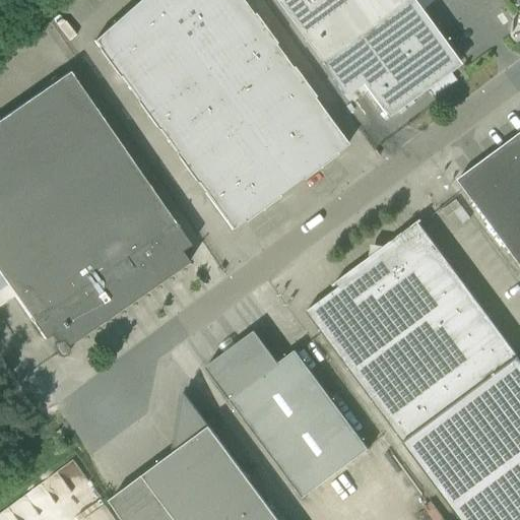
[(140,0),(93,42),(231,231),(346,146),(240,0),(140,0)]
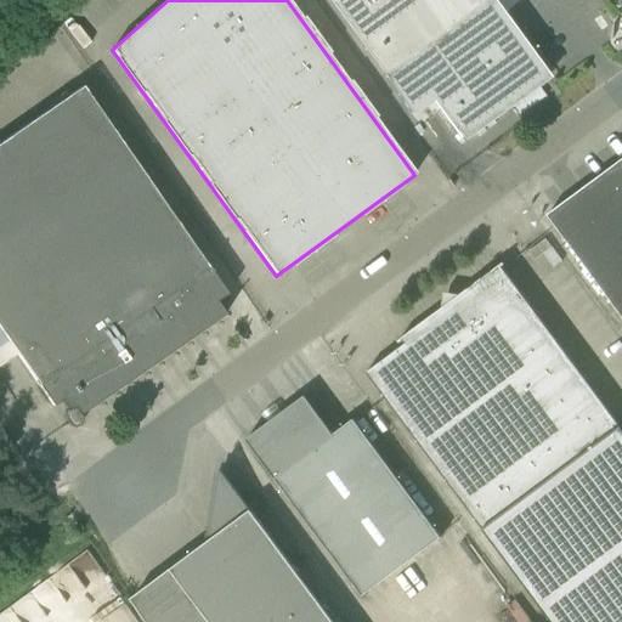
[(327,0),(410,114),(411,113),(410,112),(430,97),(461,140),(548,75),(493,3),(495,0),(327,0)]
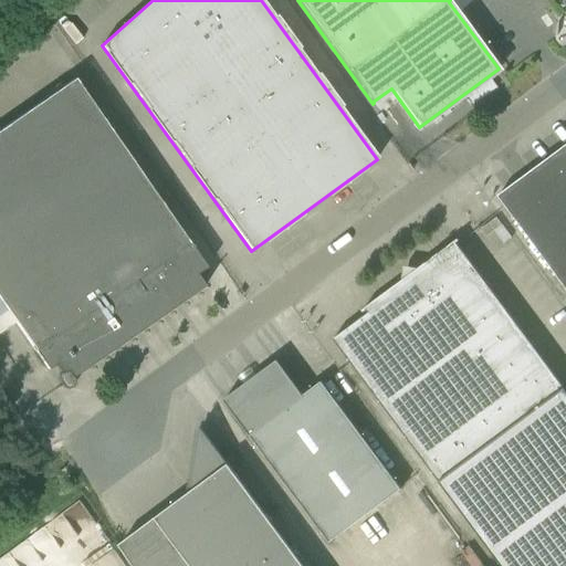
[(74,80),(2,129),(142,331),(205,287),(196,275),(206,269),(189,244),(188,244),(74,80)]
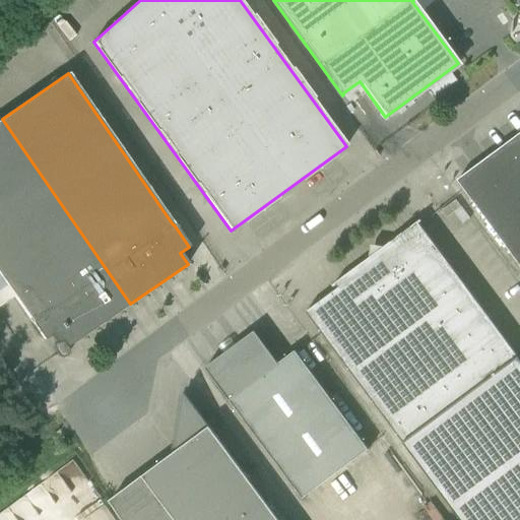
[(130,304),(2,119),(0,120),(0,277),(31,323),(44,340),(50,336),(55,343),(53,345),(52,348),(53,352),(56,355),(58,358),(61,359),(65,358),(67,354),(68,351),(66,347),(64,343),(70,339),(73,343),(130,304)]
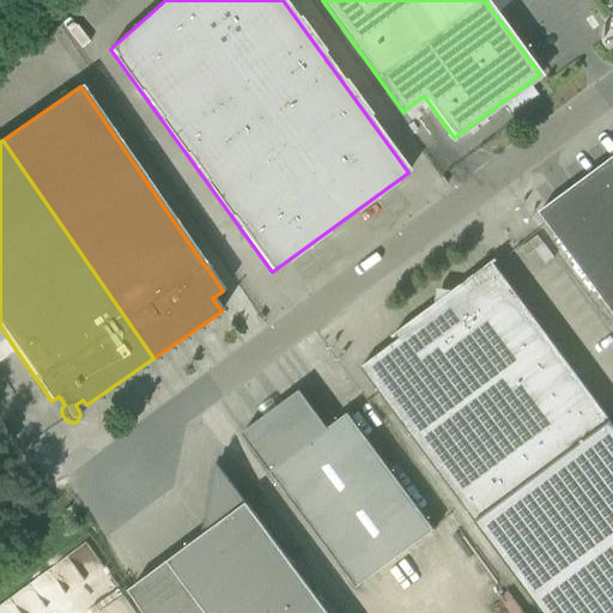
[(612,159),(547,214),(539,213),(612,314),(612,159)]
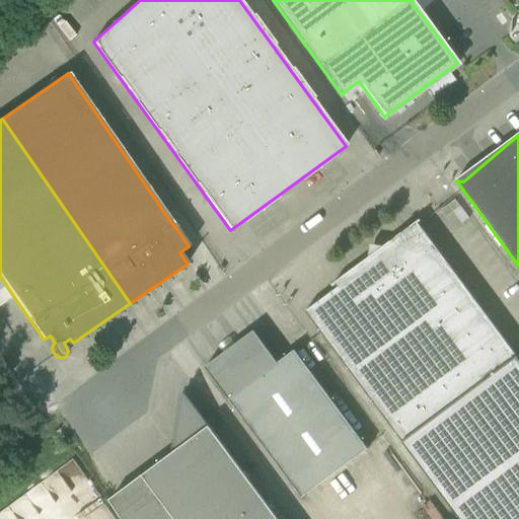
[(338,288),(305,311),(458,518),(518,518),(518,360),(417,222),(335,283),(338,288)]
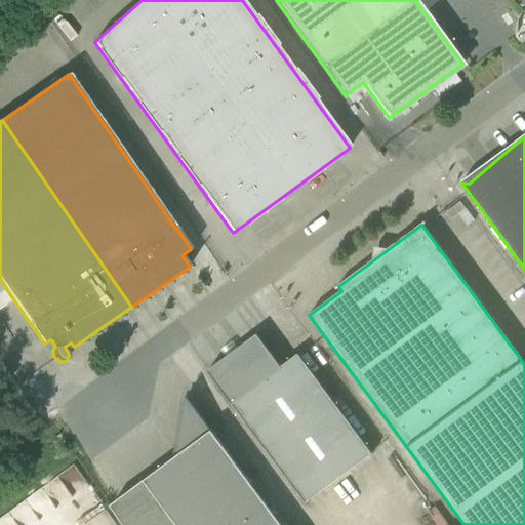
[(207,372),(219,389),(305,503),(371,454),(297,355),(280,367),(256,335),(207,372)]
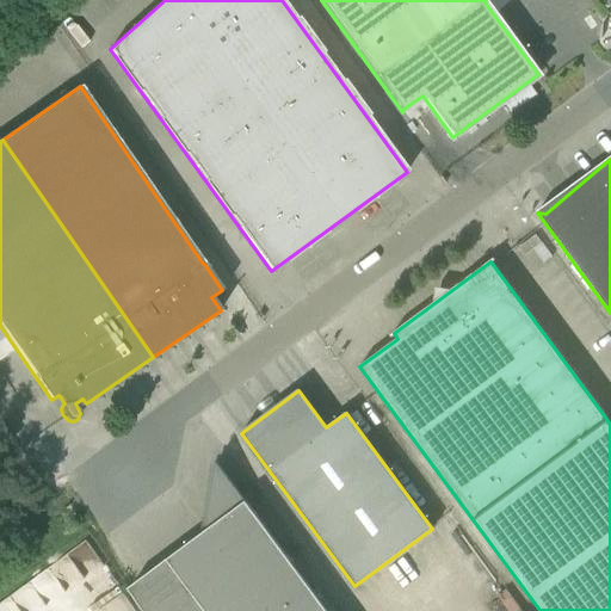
[(196,599),(180,610),(326,610),(216,462),(215,463),(215,464),(205,532),(167,561),(196,599)]
